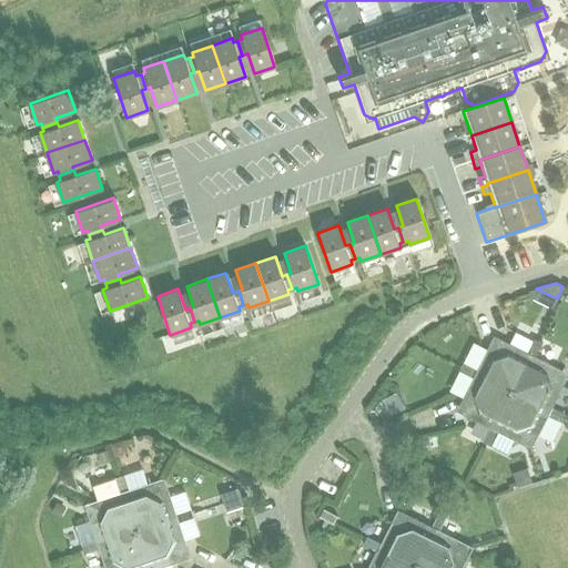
[(513,393),(538,342),(535,340),(527,353),(506,343),(497,345),(513,393)]
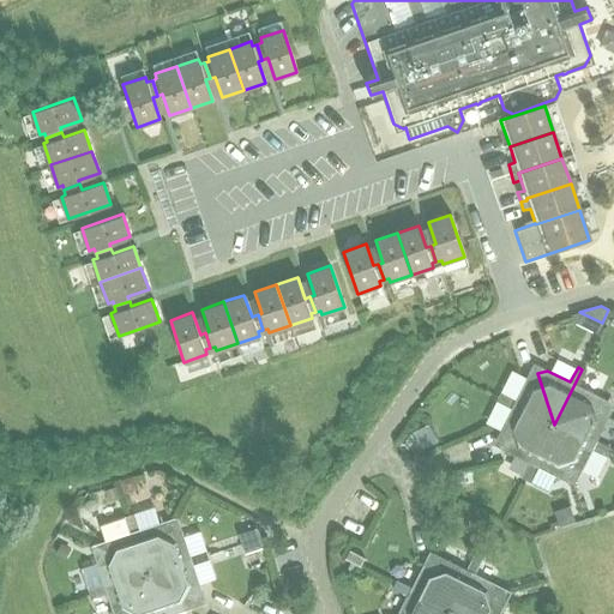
[(582,369),(554,425),(606,408),(602,398),(579,386),(587,372),(582,369)]
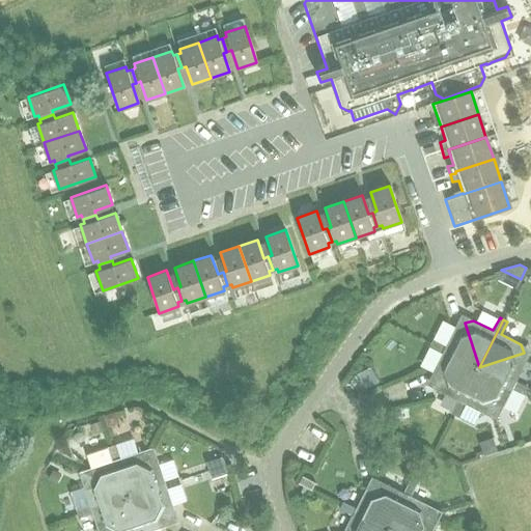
[(479,367),(465,323),(455,326),(446,345),(432,339),(430,343),(479,367)]
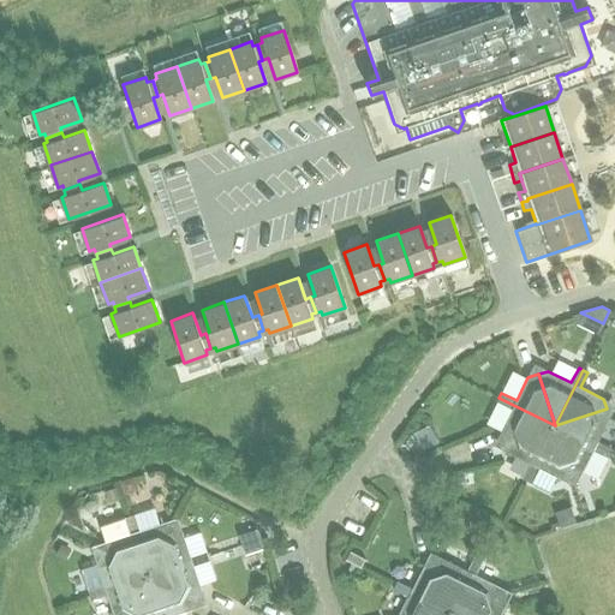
[(555,425),(499,398),(497,401),(512,410),(501,433),(503,442),(555,425)]
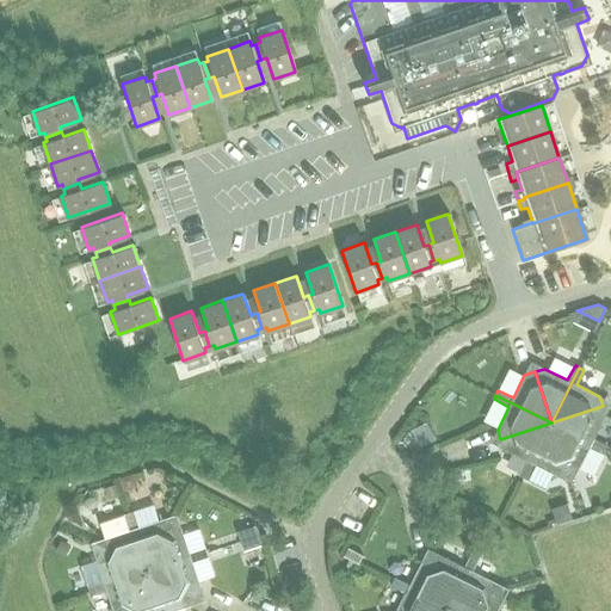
[(606,417),(603,406),(551,423),(606,451),(609,446),(594,439),(606,417)]
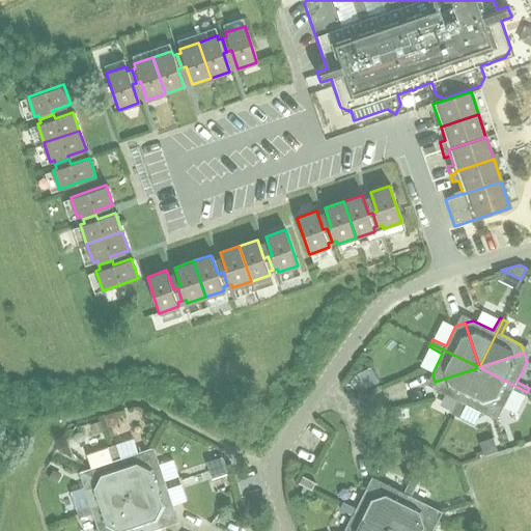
[(454,416),(479,367),(435,382),(438,390),(457,400),(451,414),(454,416)]
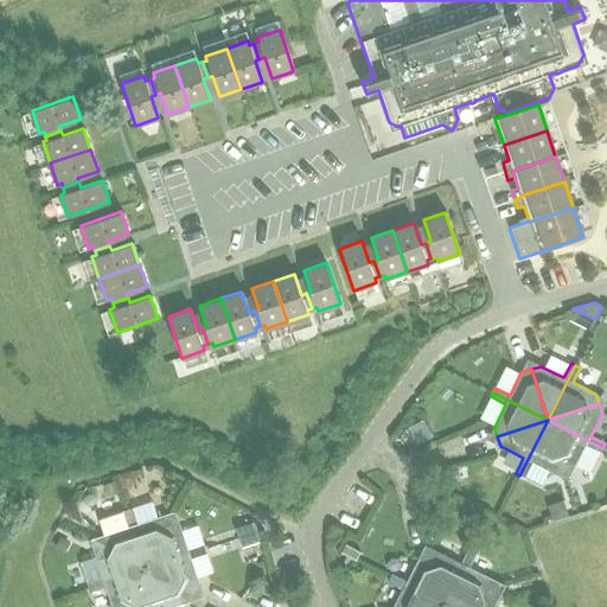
[(564,471),(548,420),(519,475),(524,477),(531,462),(555,474),(564,471)]
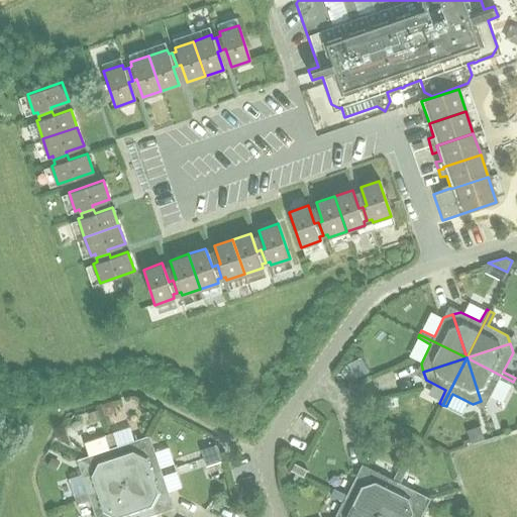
[(513,382),(467,357),(481,401),(489,398),(499,379),(512,385),(513,382)]
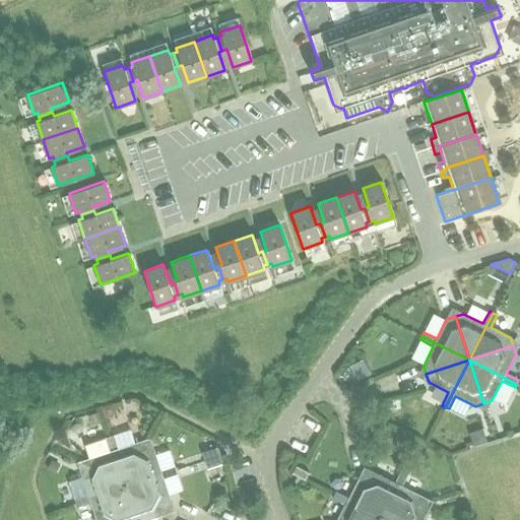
[(364,361),(352,366),(361,380),(371,375),(364,361)]
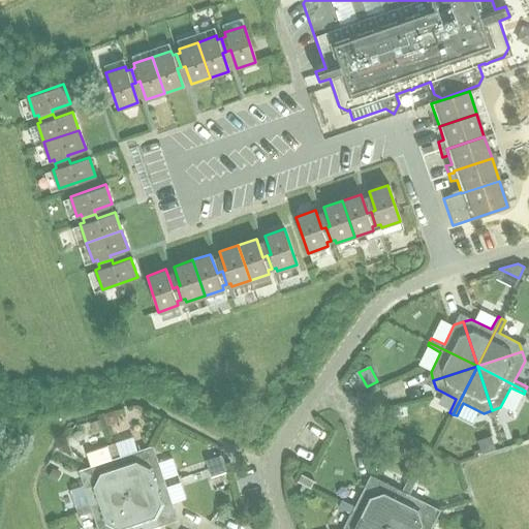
[(397,408),(389,411),(391,421),(400,418),(397,408)]
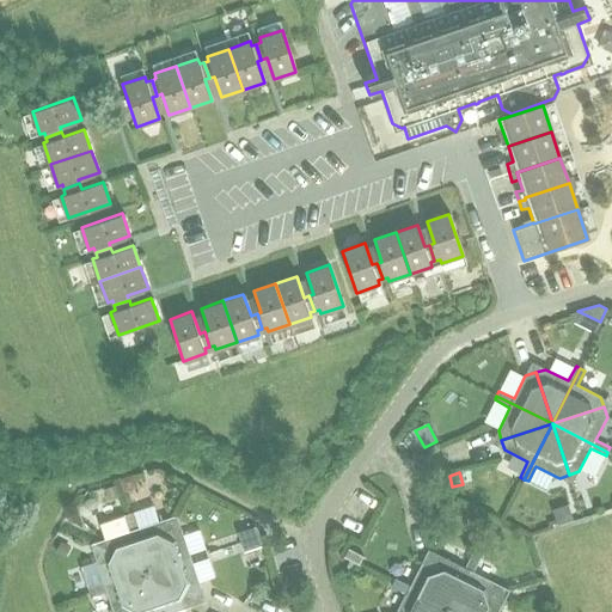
[(133,476),(121,481),(126,493),(133,490),(136,484),(133,476)]
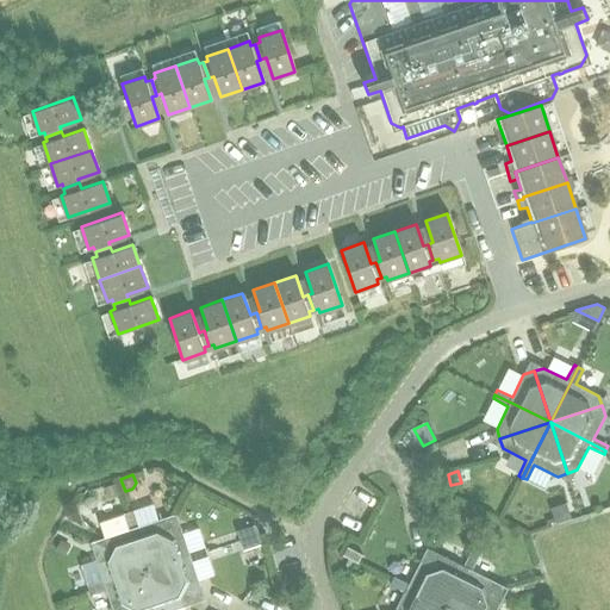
[(117,485),(105,489),(109,499),(120,496),(117,485)]
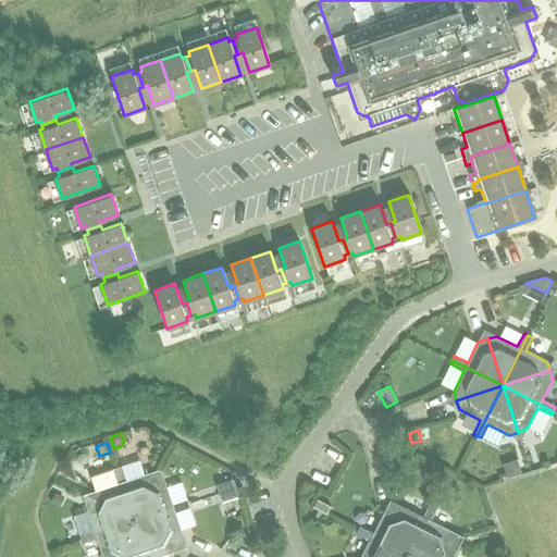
[(511,462),(503,465),(506,478),(520,473),(517,465),(511,462)]
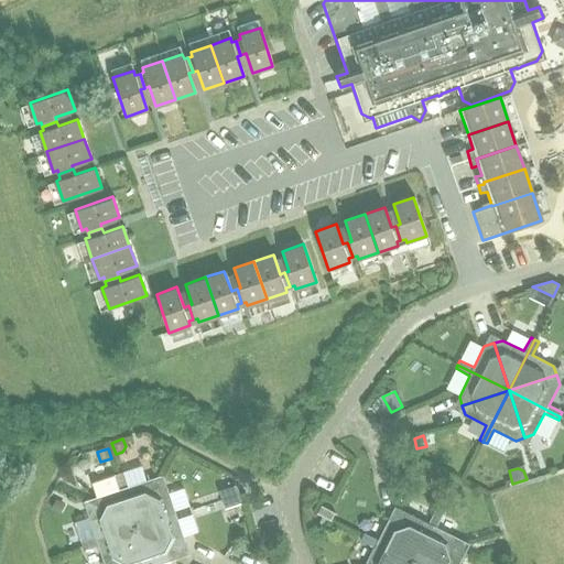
[(122,473),(119,474),(137,528),(159,484),(150,479),(128,487),(122,473)]
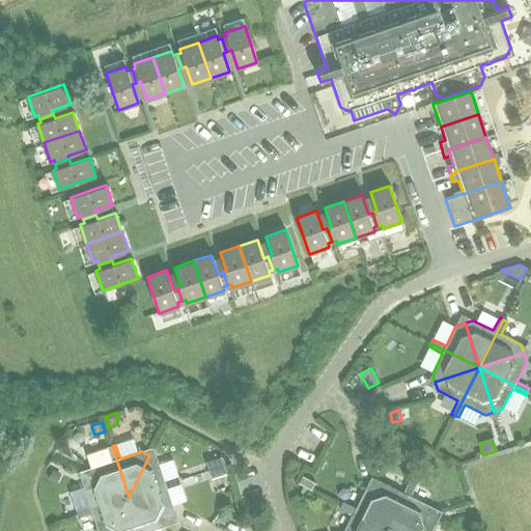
[(108,447),(86,454),(91,468),(87,476),(99,482),(129,497),(112,446),(108,447)]
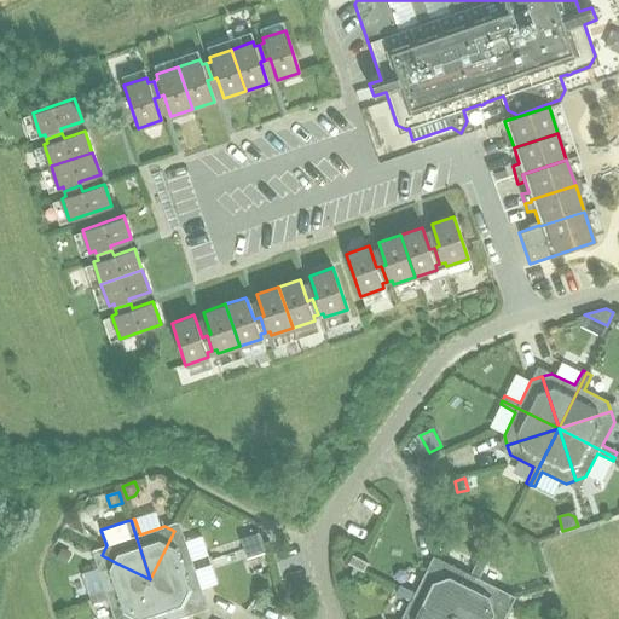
[(184,536),(174,531),(150,579),(209,560),(208,555),(192,561),(184,536)]
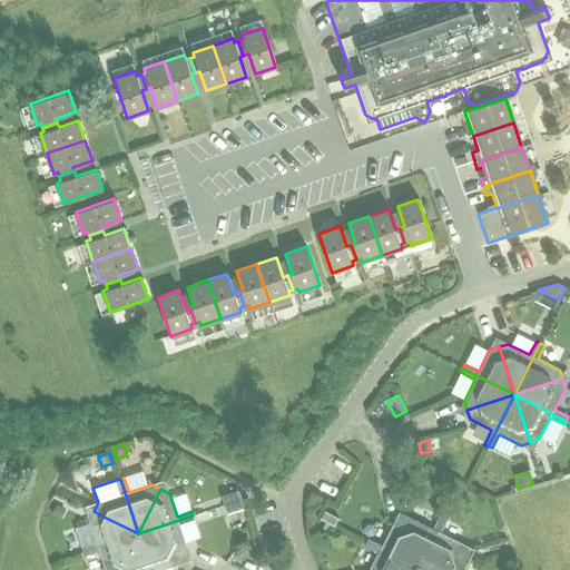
[(238,491),(222,497),(228,514),(245,509),(238,491)]
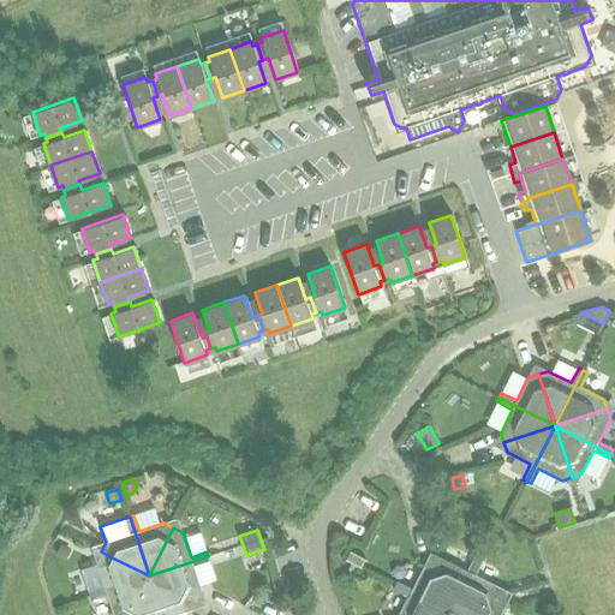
[(60,544),(55,553),(65,557),(70,549),(60,544)]
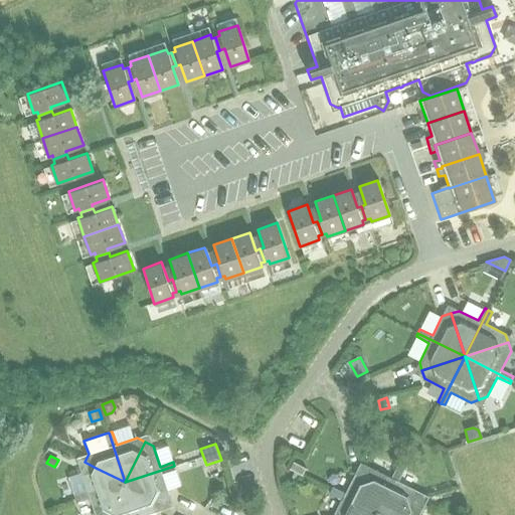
[(125,482),(84,462),(80,470),(88,490),(73,495),(75,499),(125,482)]
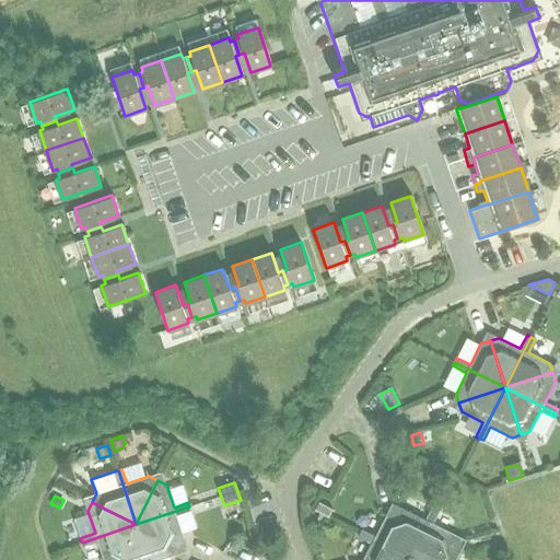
[(318,502),(314,510),(328,517),(333,509),(318,502)]
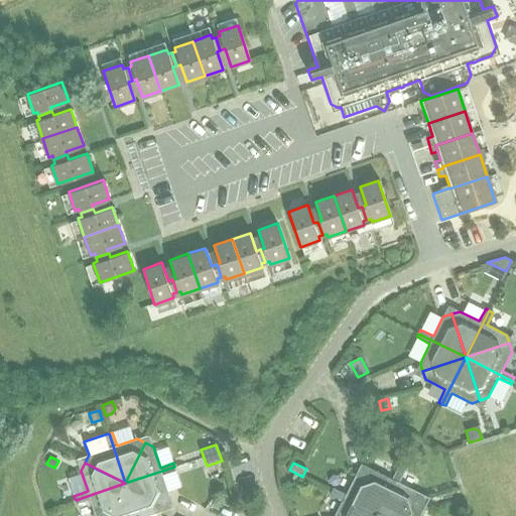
[(378,514),(402,468),(398,466),(392,479),(373,469),(364,472),(378,514)]
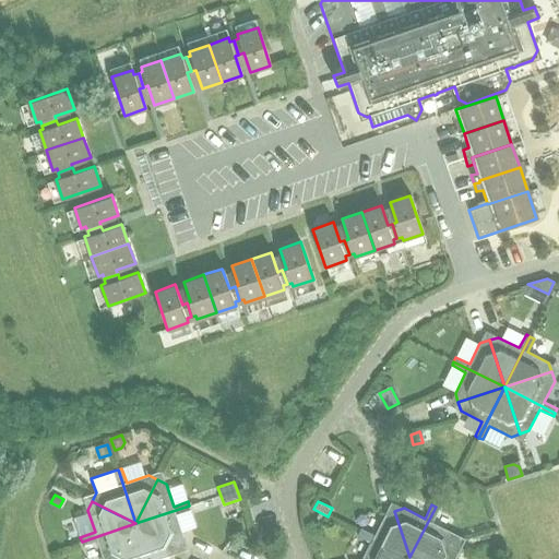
[(189,506),(135,523),(179,545),(183,537),(176,514),(191,510),(189,506)]
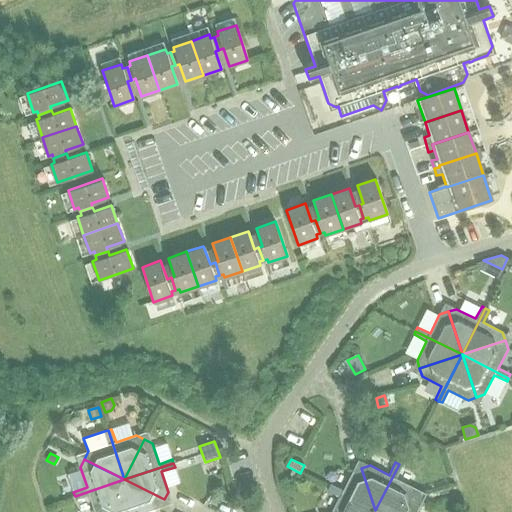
[(402,466),(399,464),(375,510),(418,496),(415,488),(396,478),(402,466)]
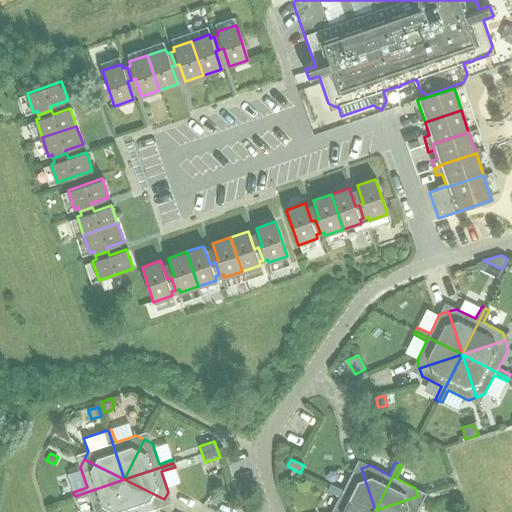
[(375,510),(361,468),(353,471),(343,490),(331,484),(329,487),(375,510)]
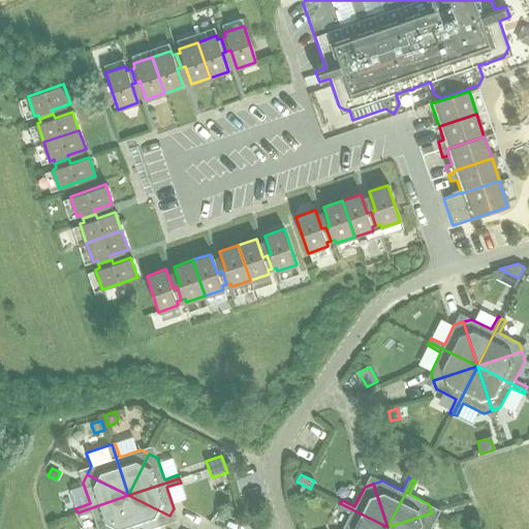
[(301,485),(297,493),(304,496),(308,489),(301,485)]
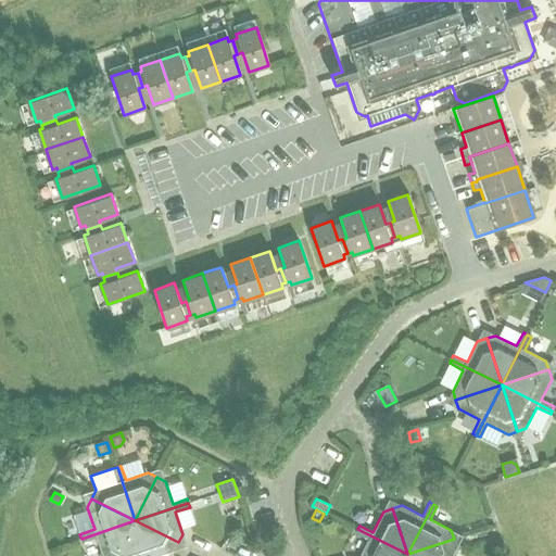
[(116,555),(135,520),(81,539),(83,543),(97,538),(102,555),(116,555)]
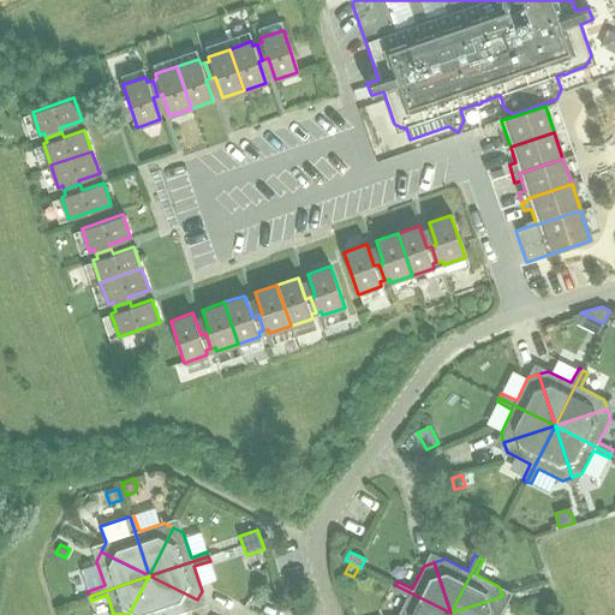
[(161,614),(149,575),(129,614),(161,614)]
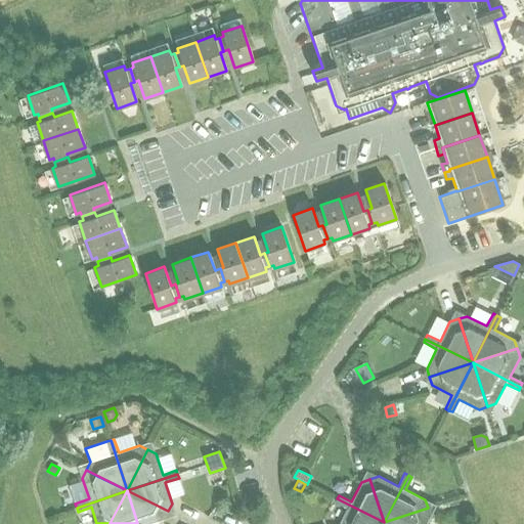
[(168,511),(127,490),(137,523),(149,523),(164,519),(168,511)]
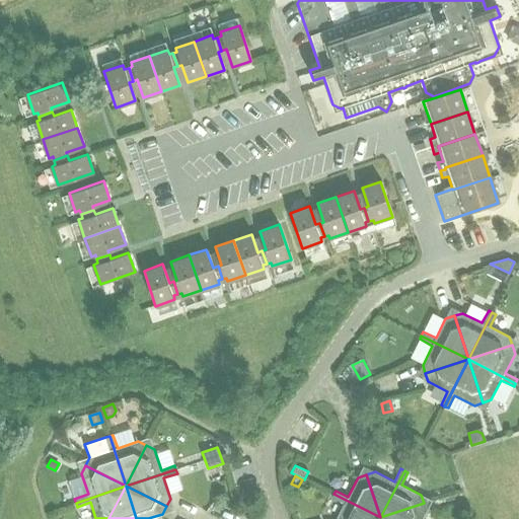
[(375,518),(380,517),(334,494),(331,498),(345,504),(337,518),(375,518)]
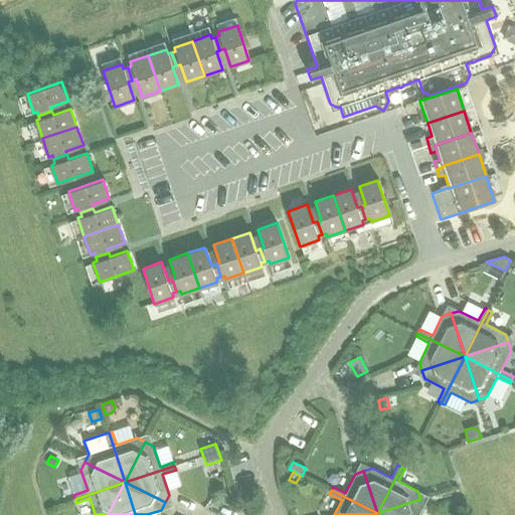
[(420,499),(377,513),(380,514),(419,514),(423,508),(420,499)]
